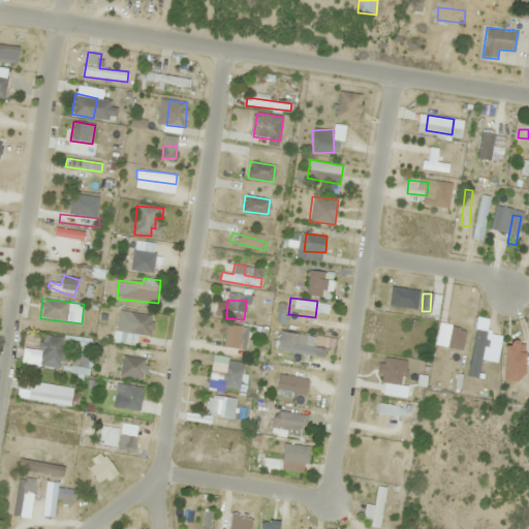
[(150,337),(153,316),(129,312),(126,333),(150,337)]
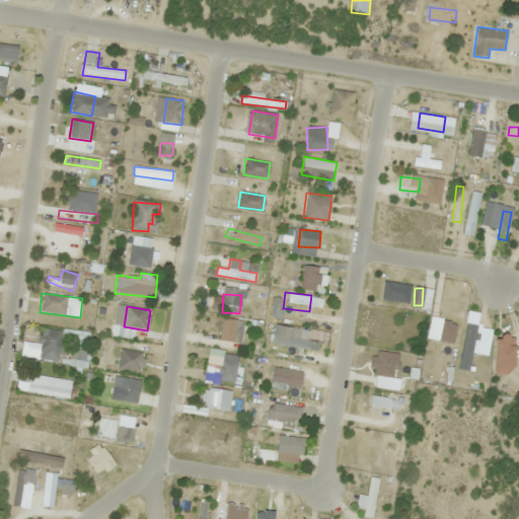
[(40,352),(66,355),(69,331),(43,328),(40,352)]
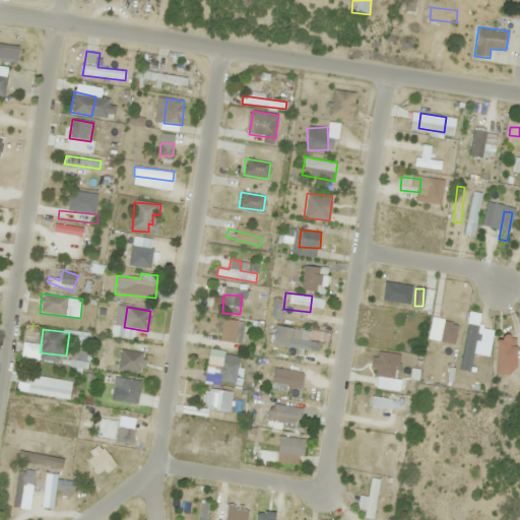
[(519,339),(513,339),(513,330),(503,330),(503,376),(512,376),(512,362),(519,361),(519,339)]
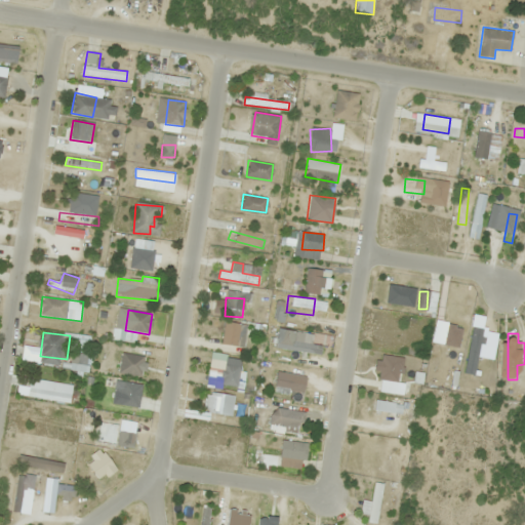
[(276,347),(321,354),(322,344),(278,336),(276,347)]
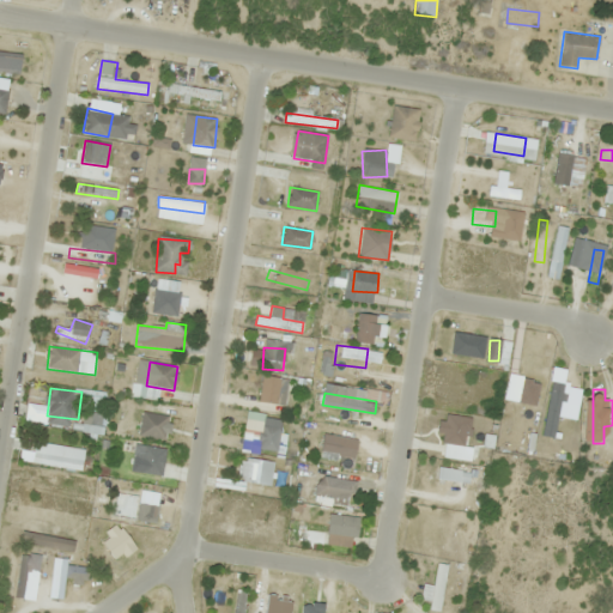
[(102,413),(85,412),(85,425),(102,426),(102,413)]
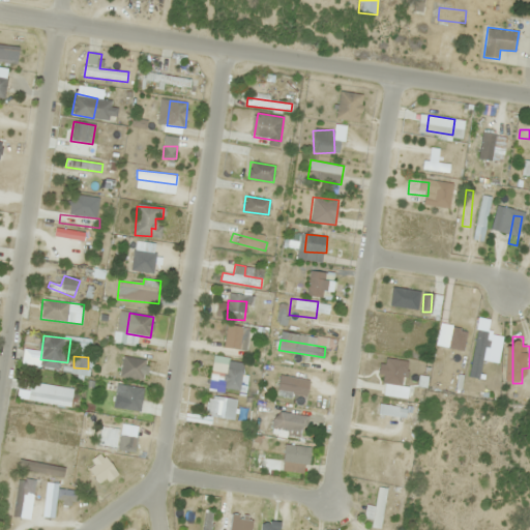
[(147,360),(124,356),(120,377),(143,381),(147,360)]
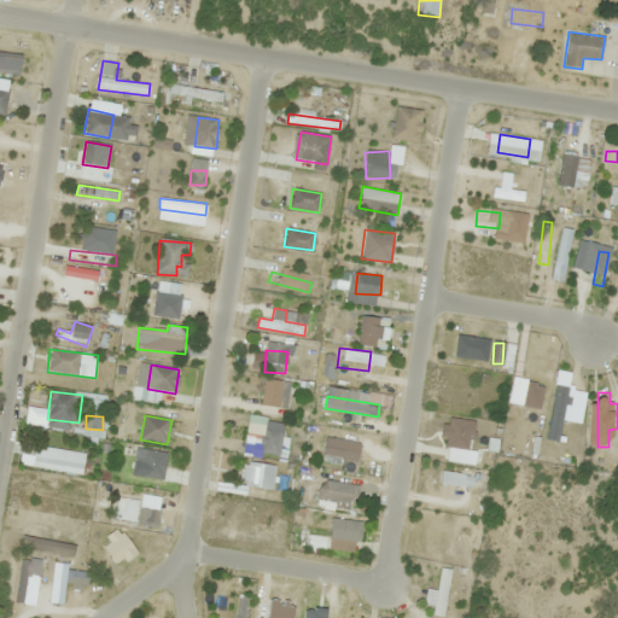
[(285,433),(267,427),(260,450),(278,456),(285,433)]
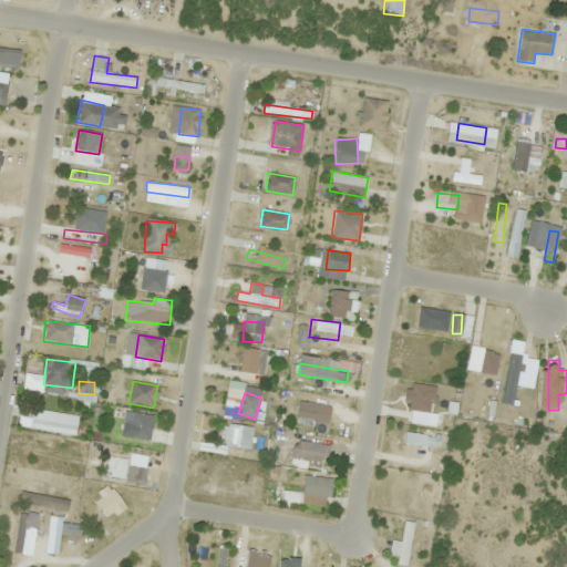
[(317,404),(300,401),(296,423),(312,426),(317,404)]
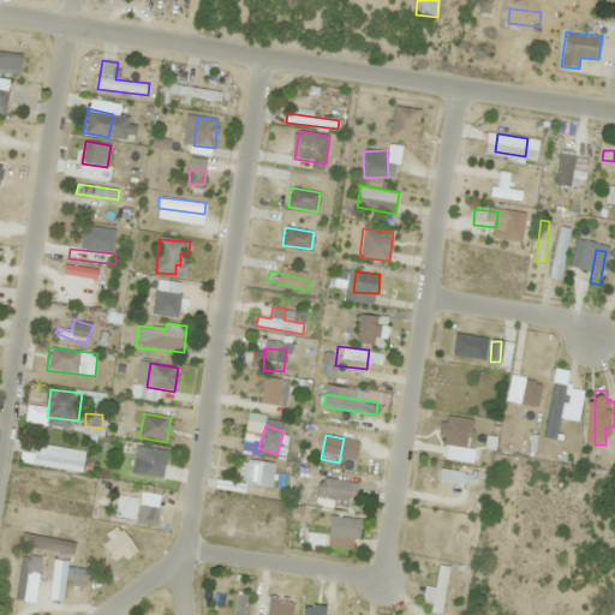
[(60,458),(63,449),(40,445),(35,463),(81,473),(83,463),(60,458)]
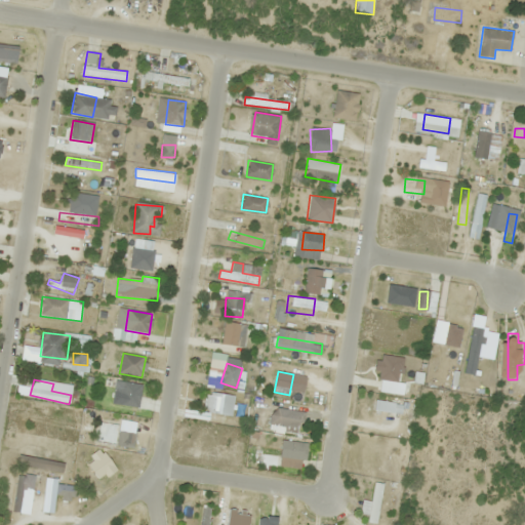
[(101,400),(109,400),(110,390),(143,394),(144,385),(103,380),(101,400)]
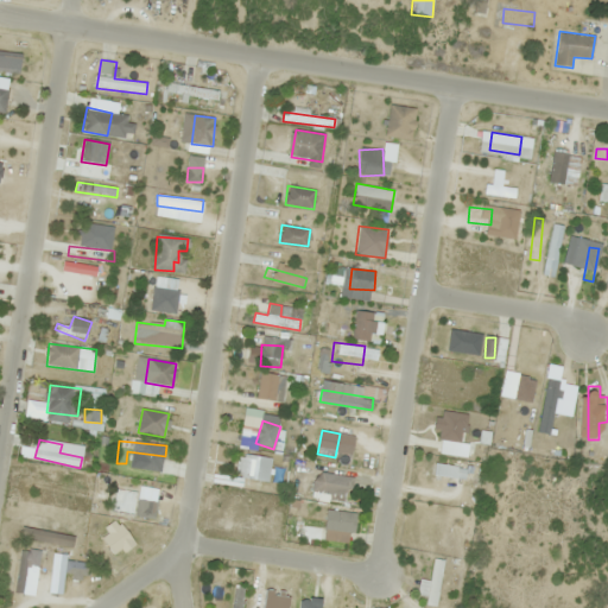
[(270,481),(272,457),(244,455),(241,477),(270,481)]
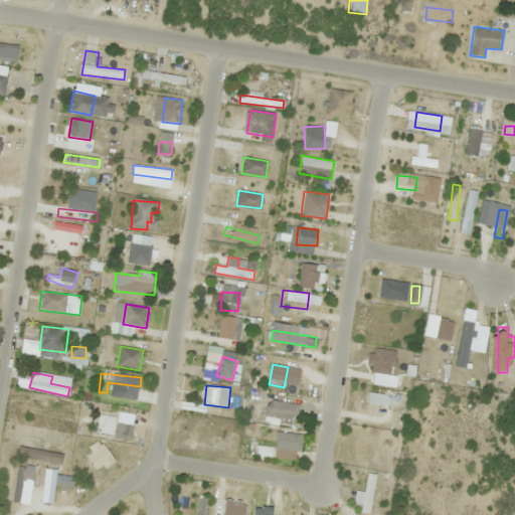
[(368,403),(386,404),(386,393),(368,393),(368,403)]
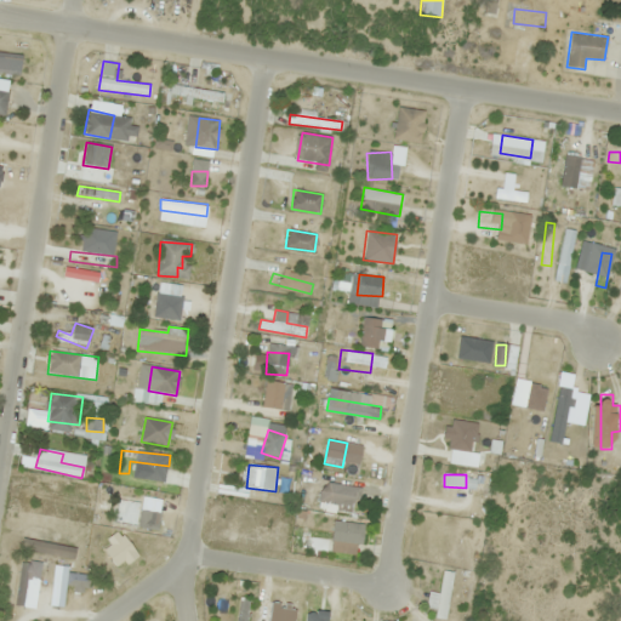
[(353,497),(322,491),(318,507),(349,514),(353,497)]
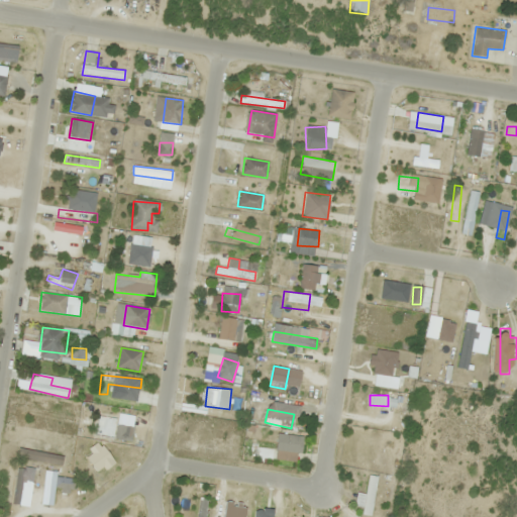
[(229,427),(198,422),(194,446),(224,452),(229,427)]
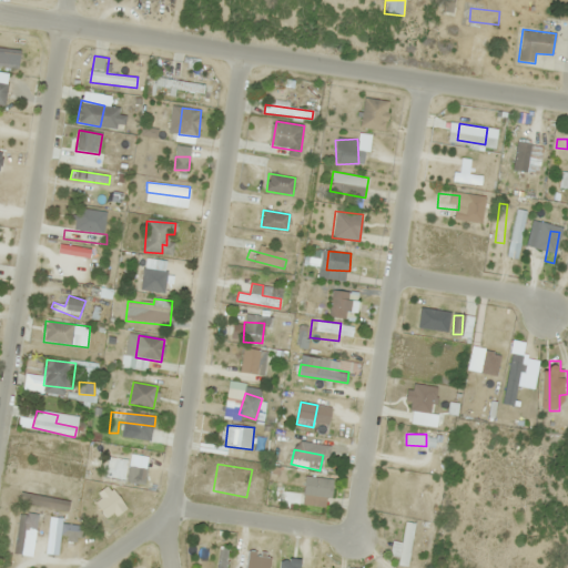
[(332,478),(304,477),(304,495),(331,496),(332,478)]
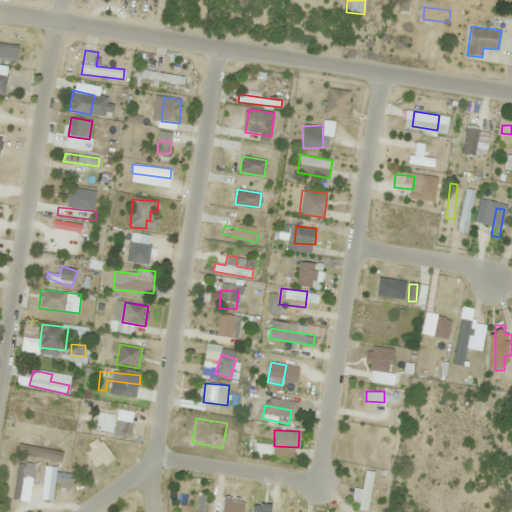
[(57,457),(57,449),(20,447),(19,455),(57,457)]
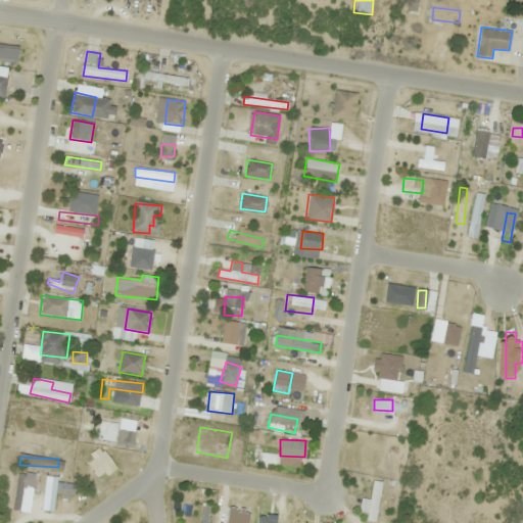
[(21,510),(26,475),(17,473),(12,509),(21,510)]
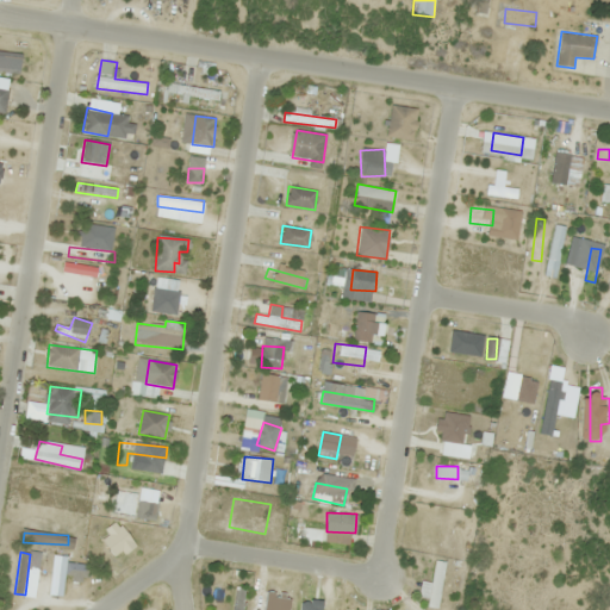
[(447,562),(436,560),(427,607),(437,609),(447,562)]
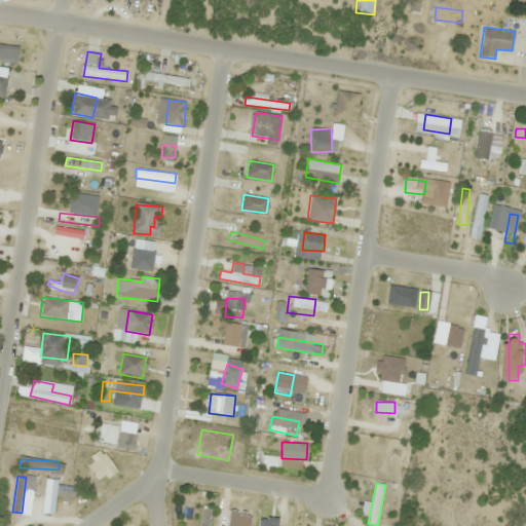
[(64,498),(66,486),(50,484),(48,496),(64,498)]
